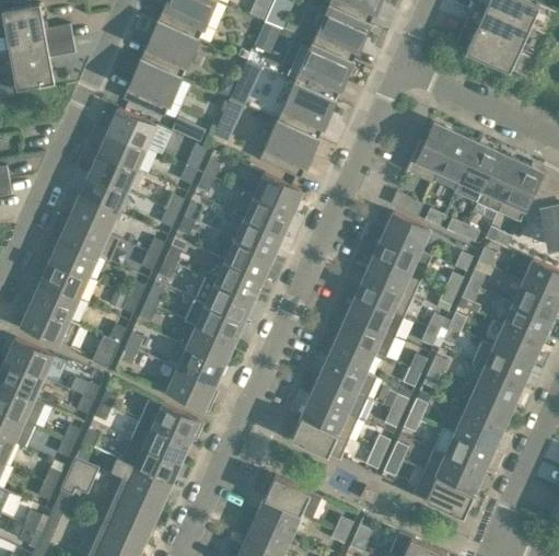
[(166,0),(156,23),(197,42),(214,3),(208,0),(166,0)]
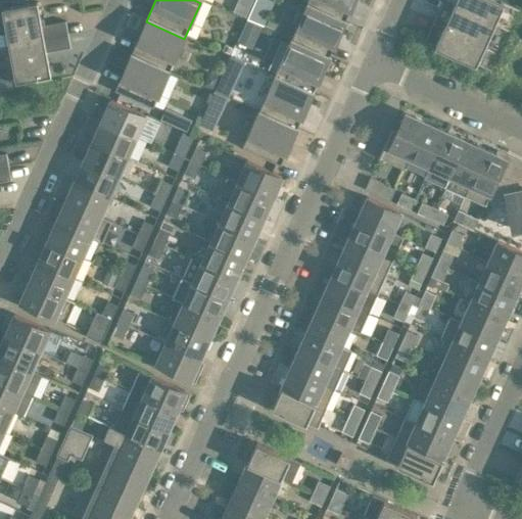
[(354,0),(309,0),(305,7),(344,25),(354,0)]
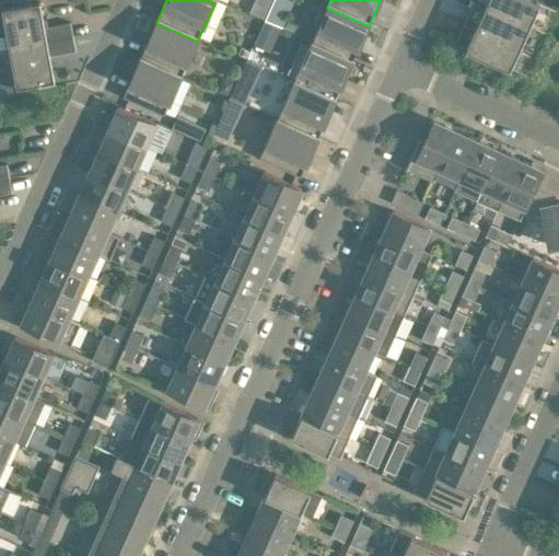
[(555,13),(524,0),(488,0),(485,9),(544,36),(555,13)]
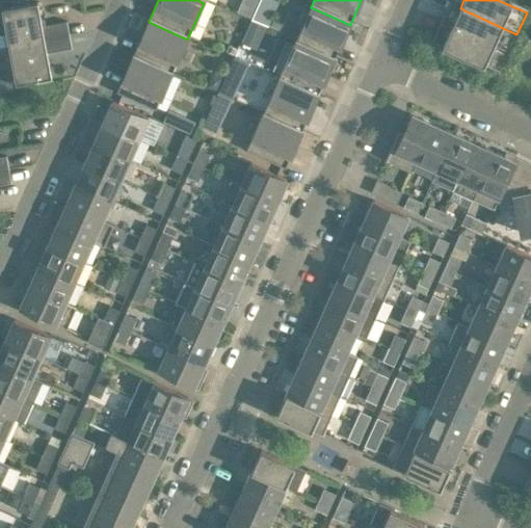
[(242,2),(237,15),(249,20),(255,7),(242,2)]
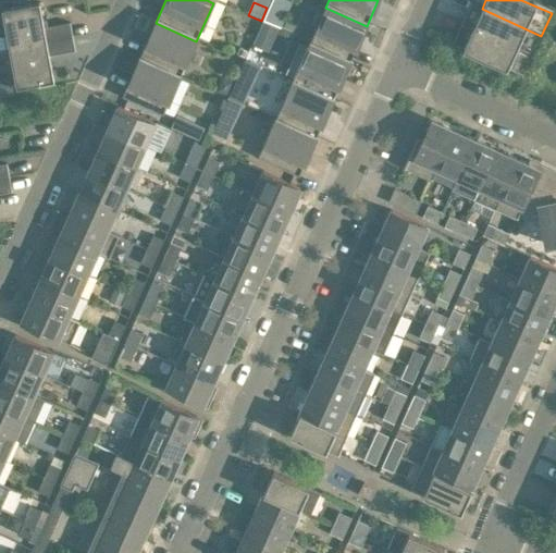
[(38,5),(1,13),(8,52),(71,40),(69,26),(42,31),(38,5)]
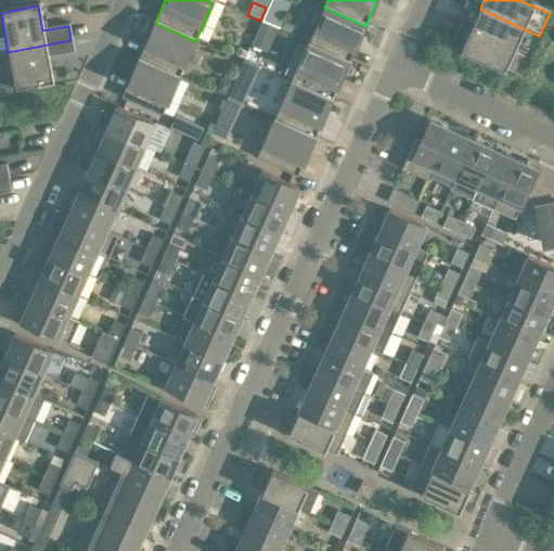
[(365,26),(324,8),(308,46),(348,64),(365,26)]
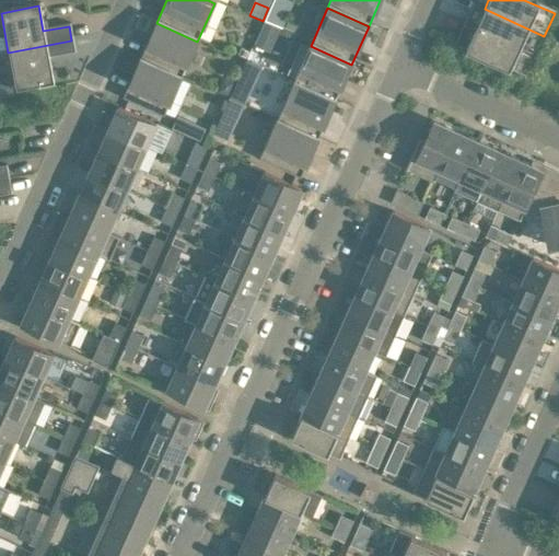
[(475,31),(535,57),(544,36),(485,9),(475,31)]
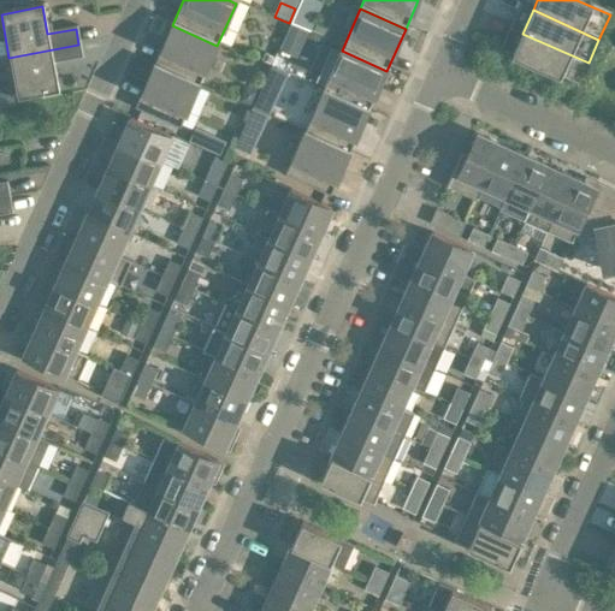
[(296,11),(290,27),(309,34),(315,19),(296,11)]
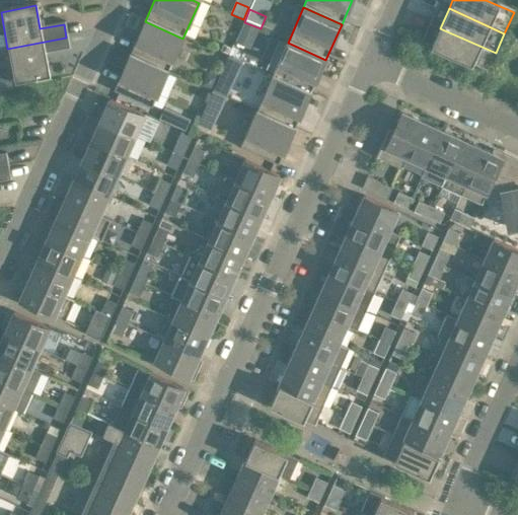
[(129,57),(166,74),(182,39),(145,21),(129,57)]
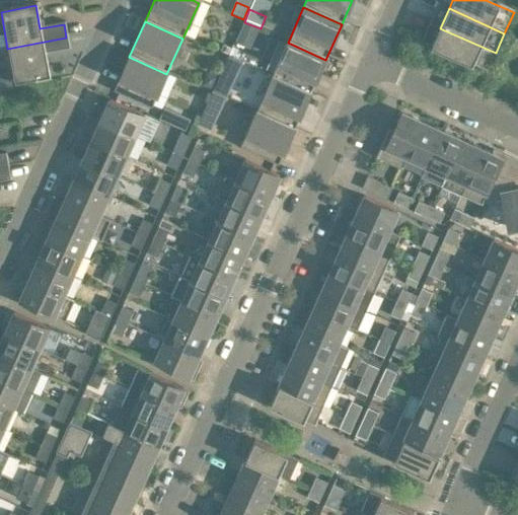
[(244,23),(239,34),(254,41),(260,29),(244,23)]
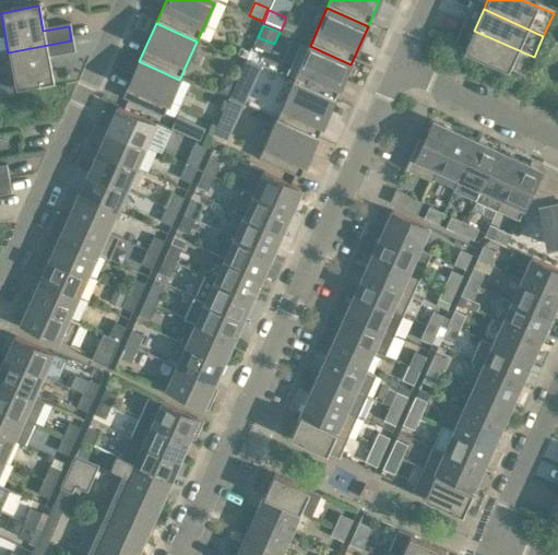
[(463,52),(523,80),(534,57),(474,31),(463,52)]
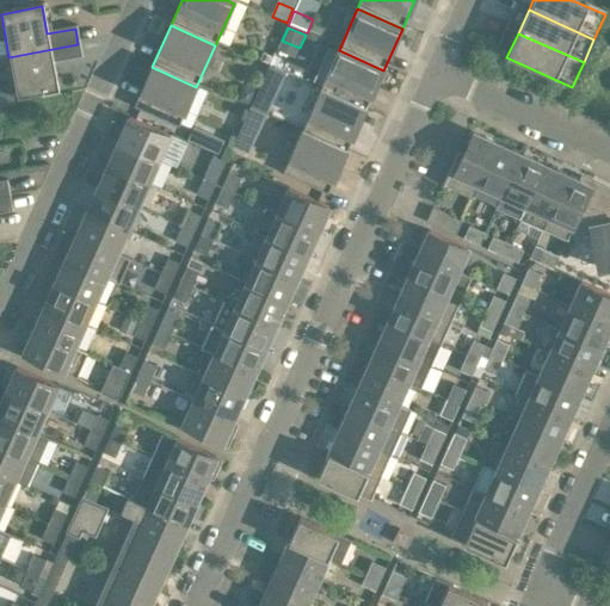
[(53,65),(81,60),(78,44),(8,57),(17,100),(59,92),(53,65)]
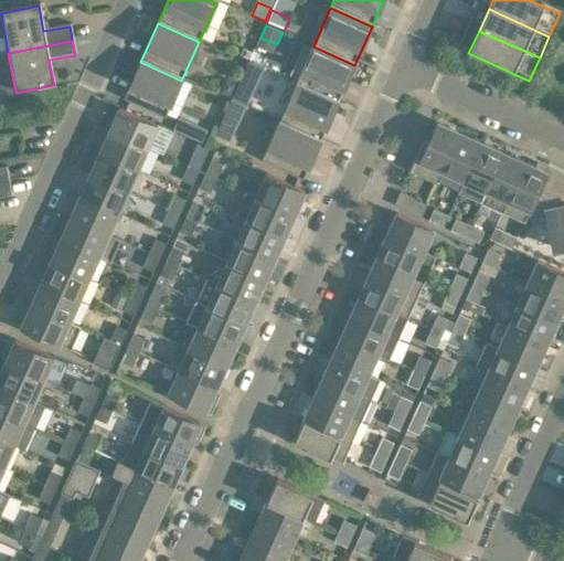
[(354,65),(314,46),(296,85),(337,104),(354,65)]
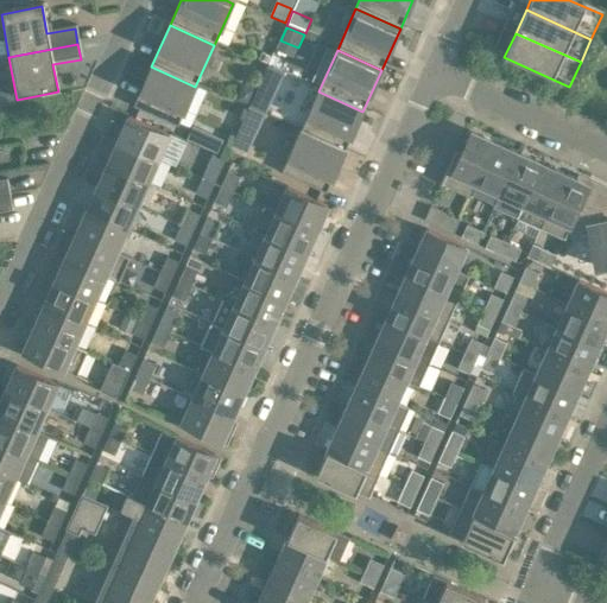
[(132,108),(176,128),(195,87),(151,67),(132,108)]
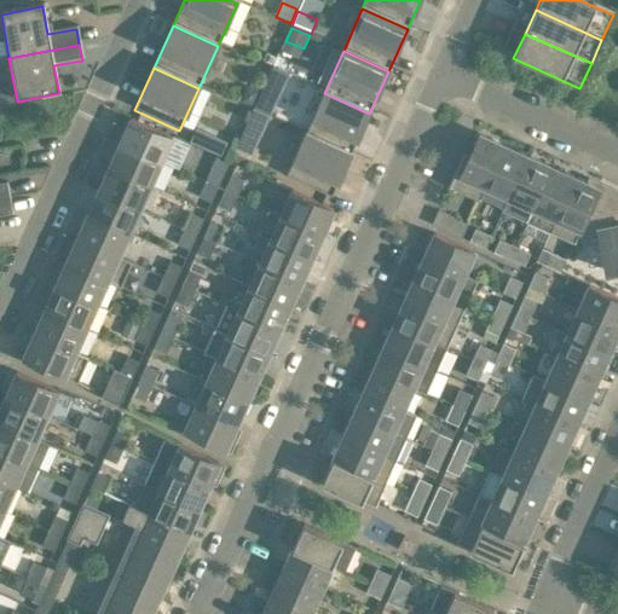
[(265,87),(263,92),(275,97),(284,75),(272,70),(265,87)]
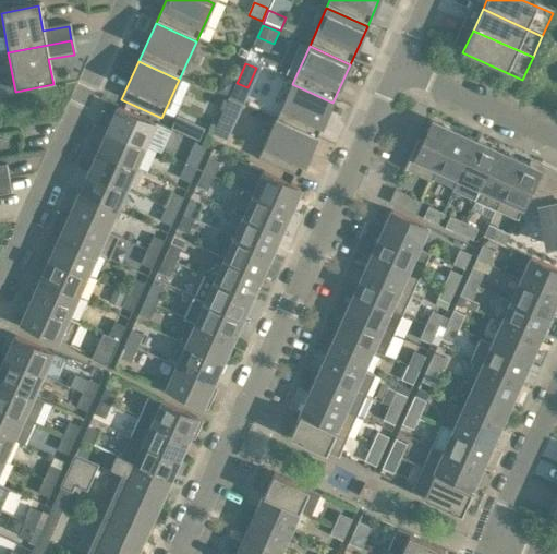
[(221,80),(215,94),(227,99),(234,85),(221,80)]
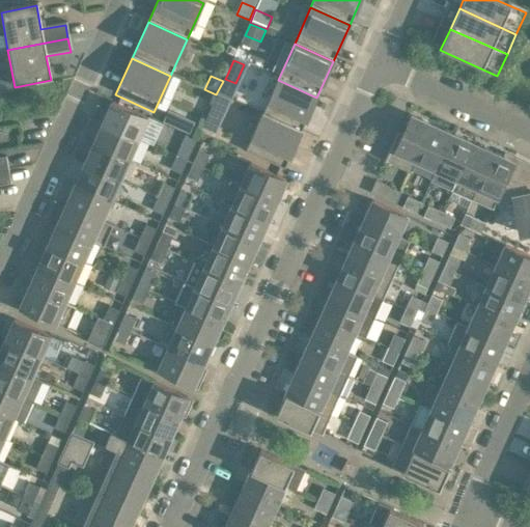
[(316,98),(278,80),(261,116),(301,134),(316,98)]
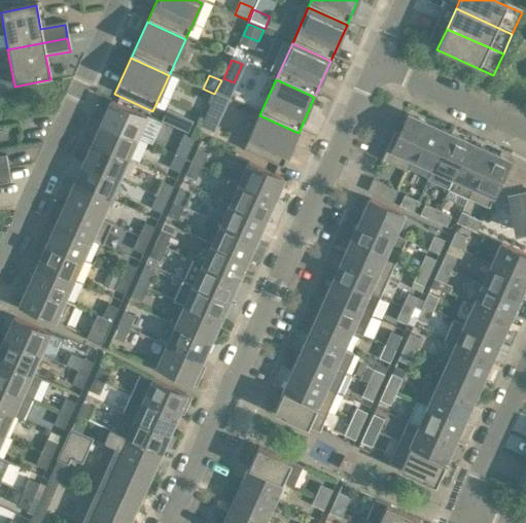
[(216,96),(209,110),(222,116),(230,102),(216,96)]
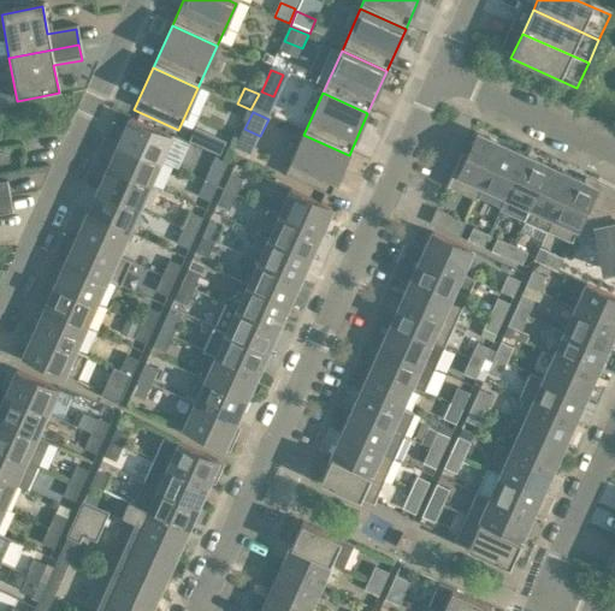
[(171,140),(129,122),(118,146),(160,164),(171,140)]
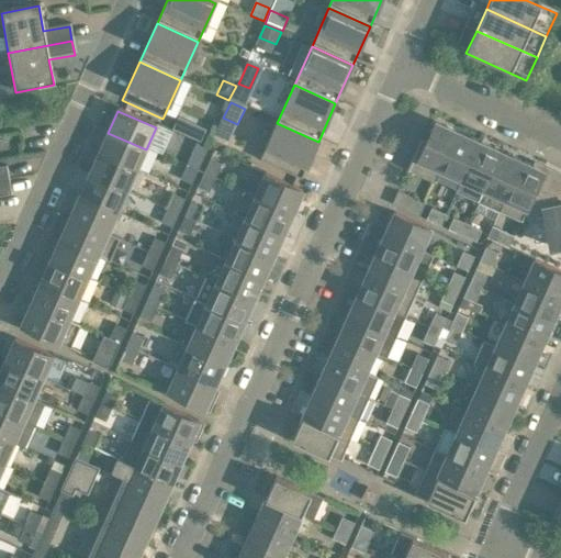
[(177,122),(171,132),(184,137),(189,127),(177,122)]
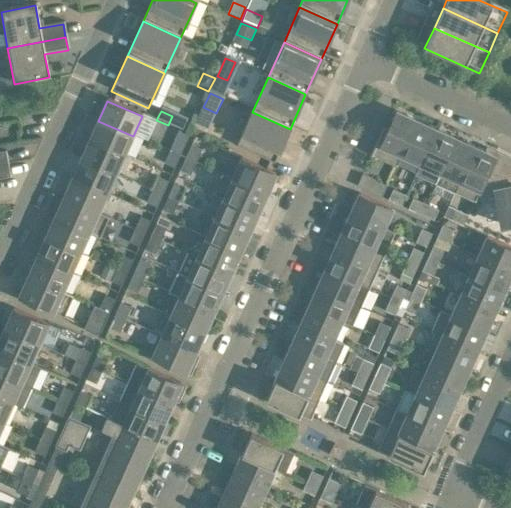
[(236,148),(274,164),(290,129),(252,112),(236,148)]
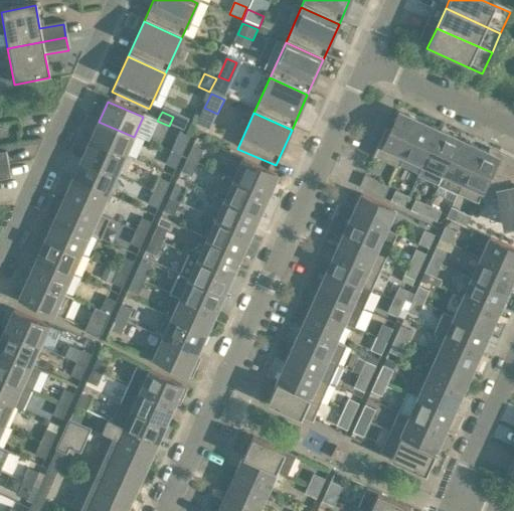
[(397,169),(402,158),(417,124),(397,115),(389,133),(384,131),(372,158),(397,169)]
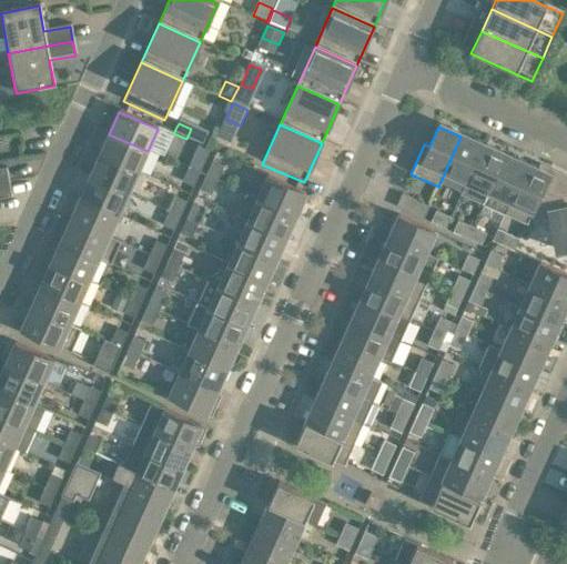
[(148,151),(109,134),(99,157),(138,173),(148,151)]
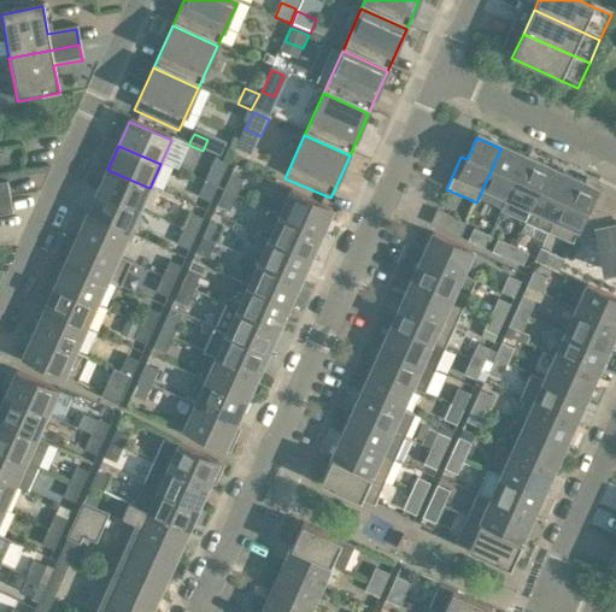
[(505,200),(524,159),(500,148),(482,189),(505,200)]
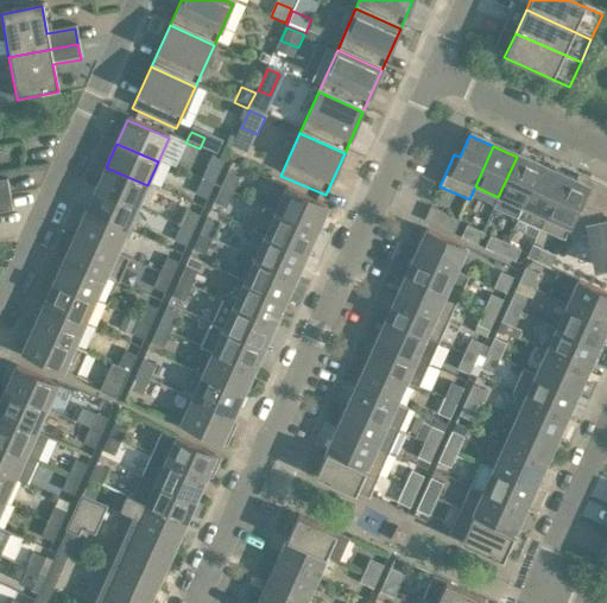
[(498,197),(493,210),(516,221),(522,208),(541,167),(517,157),(498,197)]
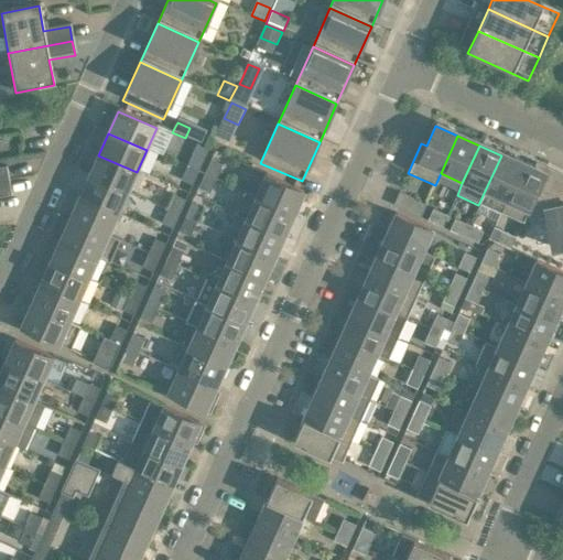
[(137,172),(98,155),(88,176),(127,194),(137,172)]
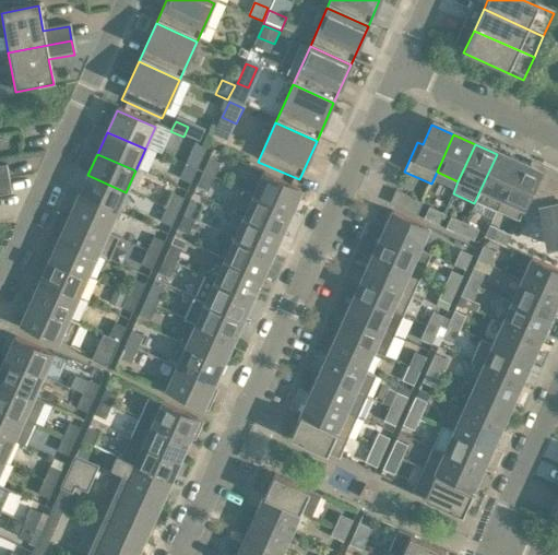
[(202,158),(193,154),(187,168),(196,173),(202,158)]
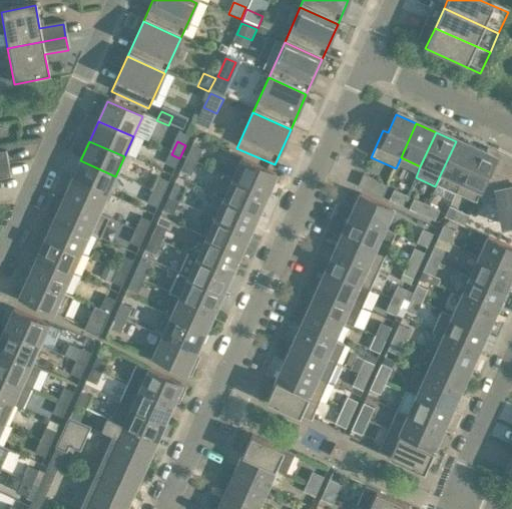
[(455,195),(475,150),(456,141),(440,175),(435,186),(455,195)]
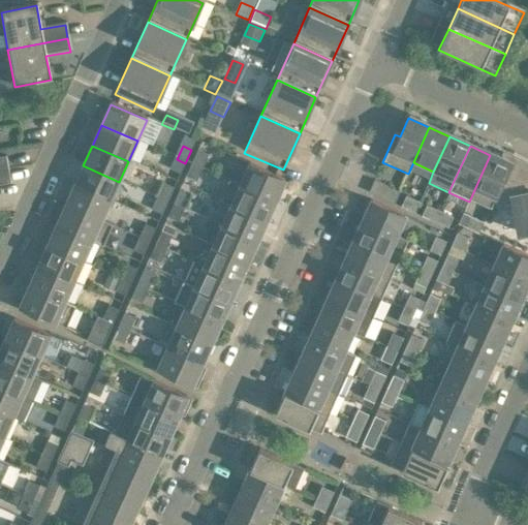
[(206,156),(197,152),(191,165),(200,170),(206,156)]
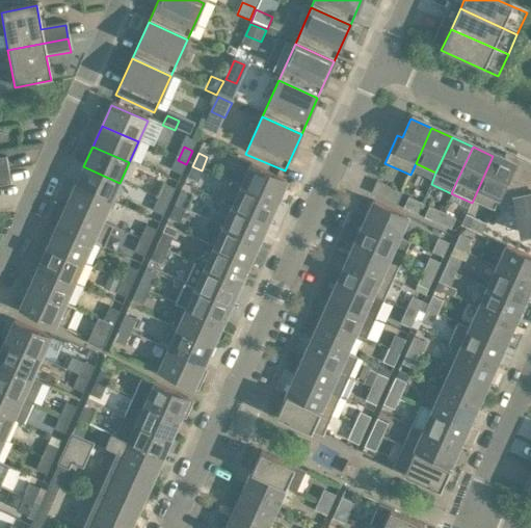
[(493,212),(501,193),(500,193),(515,161),(506,157),(504,160),(493,156),(472,203),(493,212)]
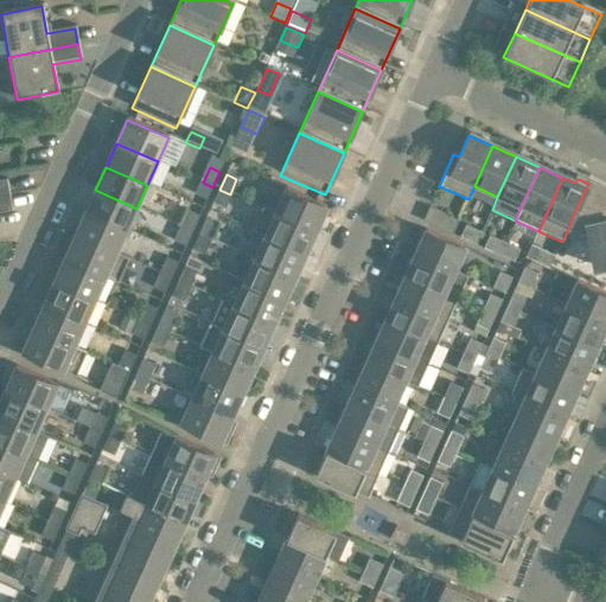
[(196,198),(206,203),(212,187),(203,183),(196,198)]
